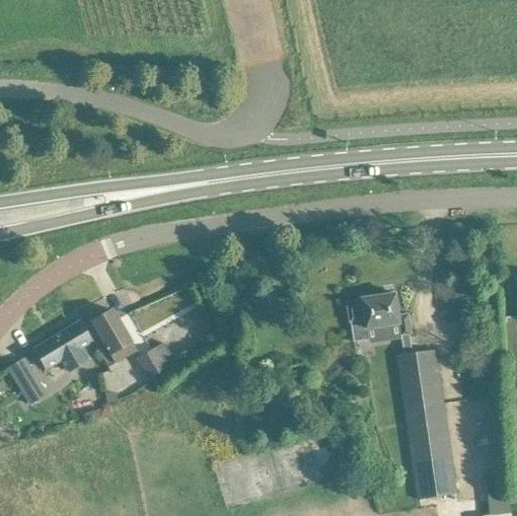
[(350,301),(353,321),(356,341),(372,339),(372,342),(404,338),(407,353),(399,354),(421,499),(458,493),(437,349),(415,352),(412,333),(414,333),(411,312),(401,313),(398,292),(365,297),(365,299),(350,301)]
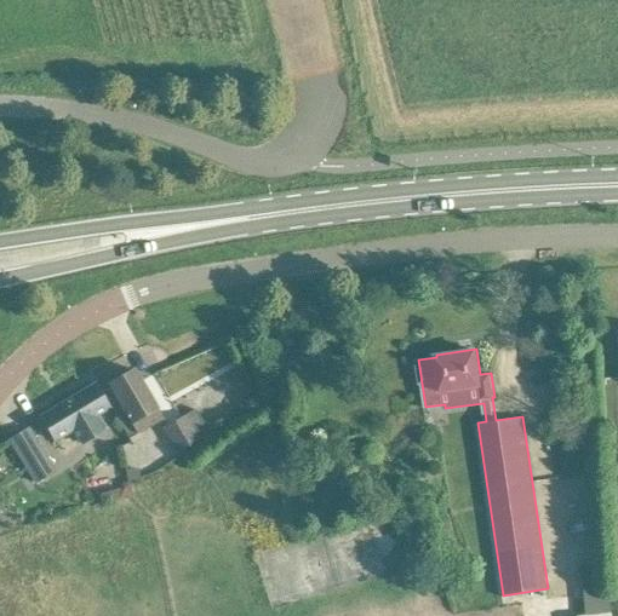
[(164,418),(147,389),(135,367),(110,383),(112,385),(104,389),(113,403),(112,403),(120,418),(130,437),(164,418)]
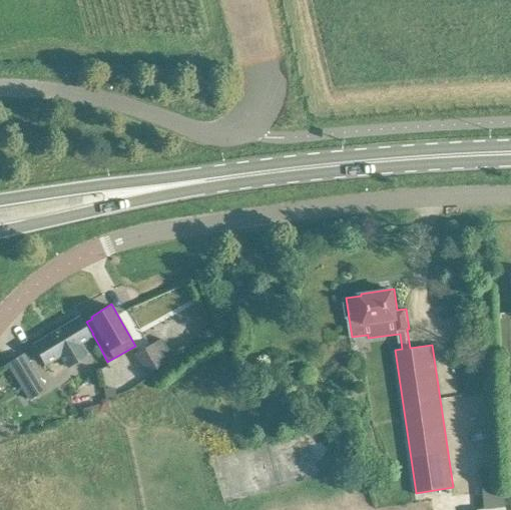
[(90,336),(89,334),(79,317),(34,344),(45,361),(46,363),(62,353),(69,365),(89,353),(82,341),(90,336)]
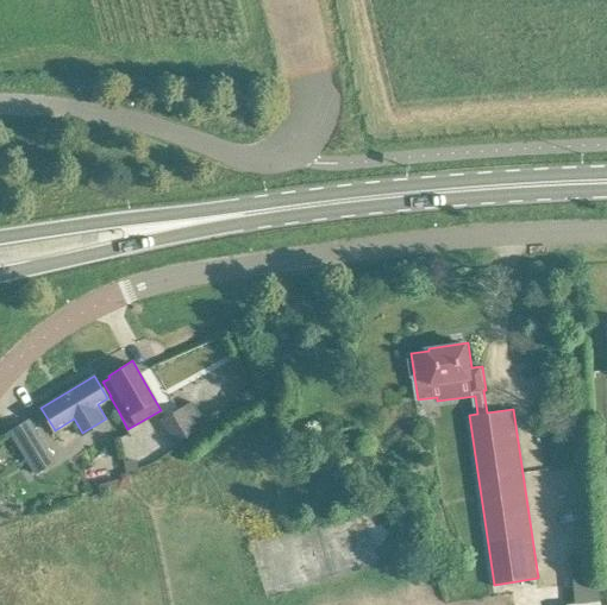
[(162,418),(169,429),(176,442),(207,423),(193,401),(162,418)]
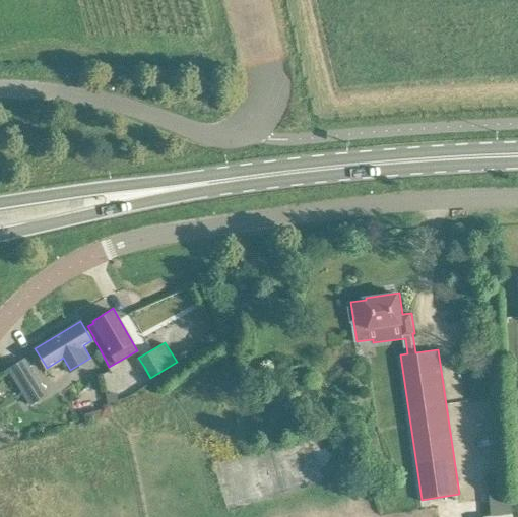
[(29,403),(47,392),(24,357),(8,368),(29,403)]
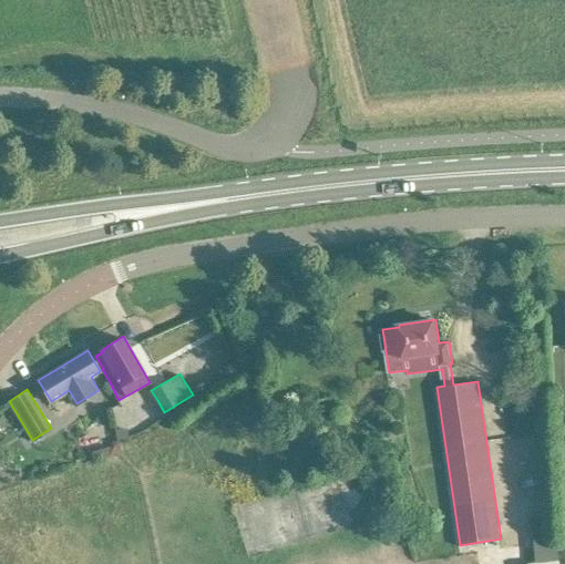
[(127,427),(116,429),(119,439),(129,436),(127,427)]
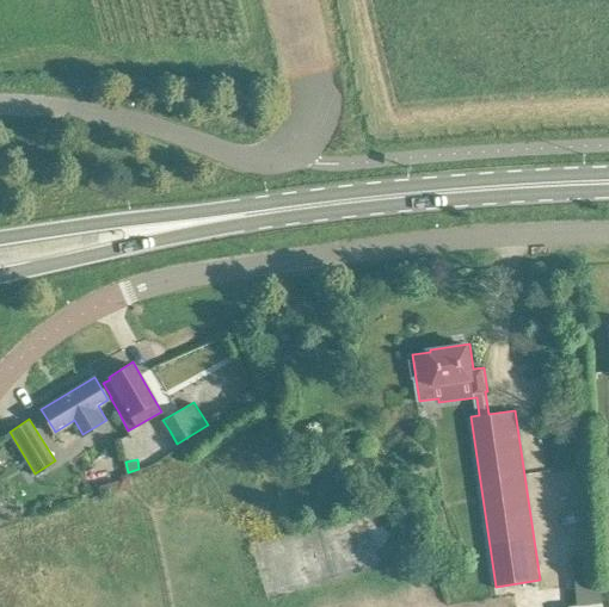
[(102,518),(135,507),(128,488),(96,499),(102,518)]
